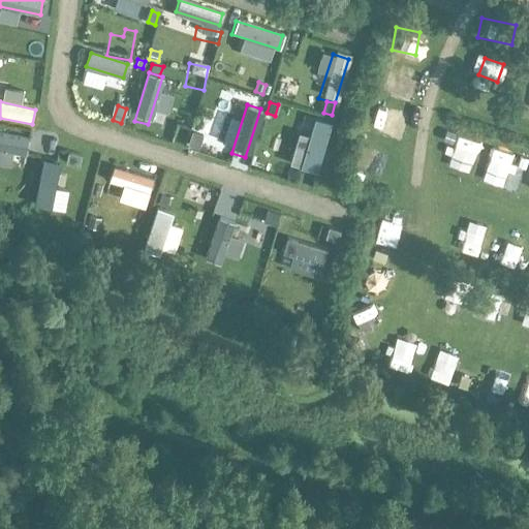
[(327,126),(311,121),(296,169),(312,175),(327,126)]
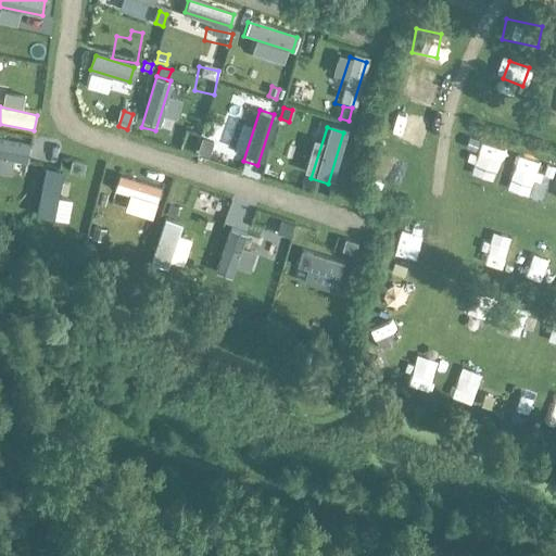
[(209,155),(213,142),(201,138),(197,152),(209,155)]
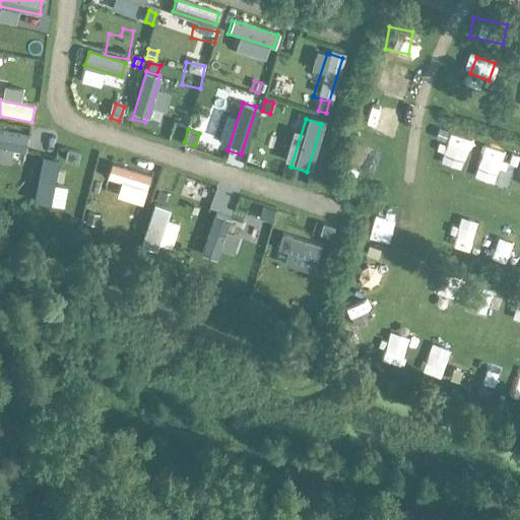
[(27,137),(0,131),(0,149),(24,154),(27,137)]
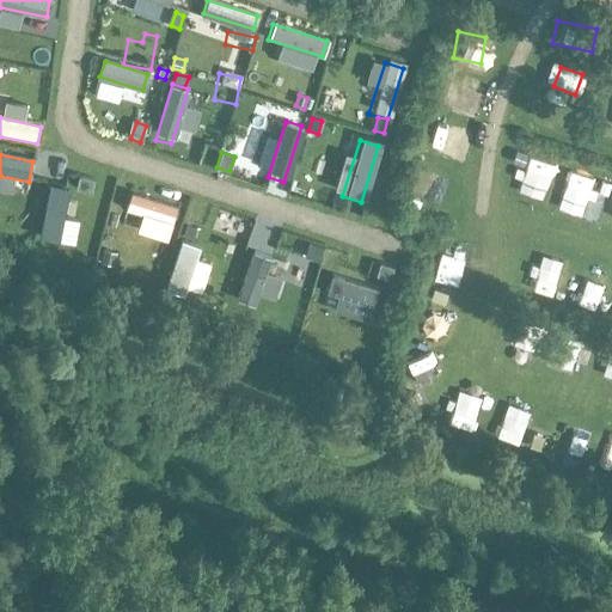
[(530,157),(527,169),(561,175),(563,164),(530,157)]
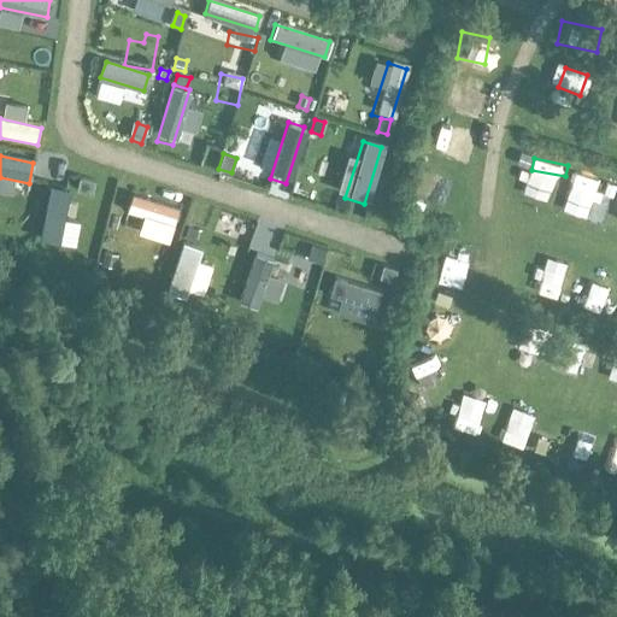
[(598,199),(605,178),(579,171),(573,192),(598,199)]
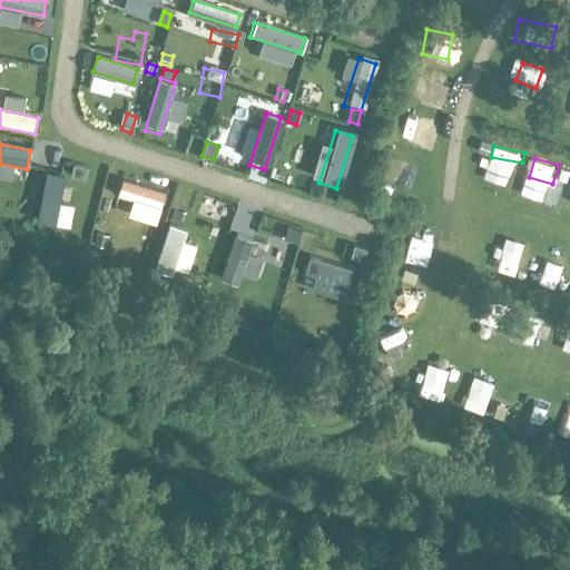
[(385,179),(412,185),(415,164),(389,159),(385,179)]
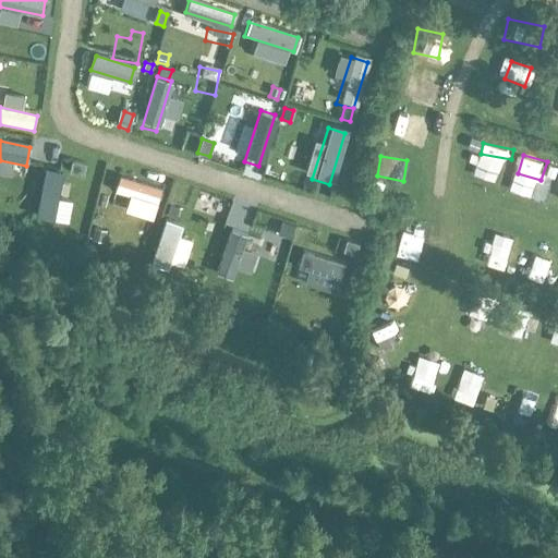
[(72,160),(70,171),(83,173),(85,164),(72,160)]
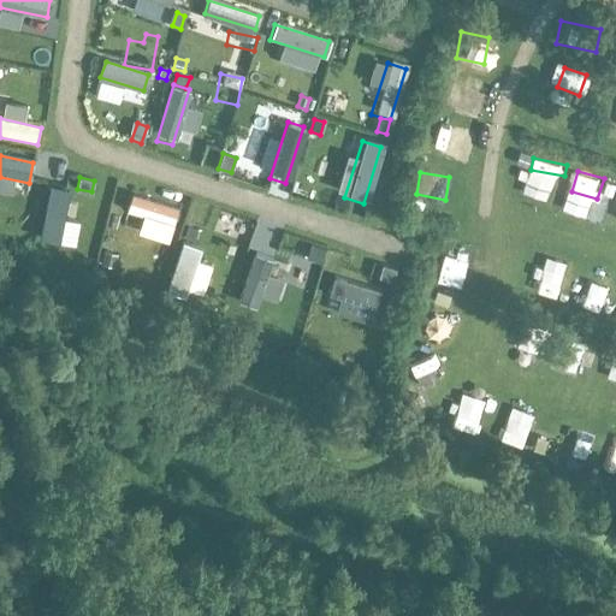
[(36,236),(60,243),(76,191),(52,185),(36,236)]
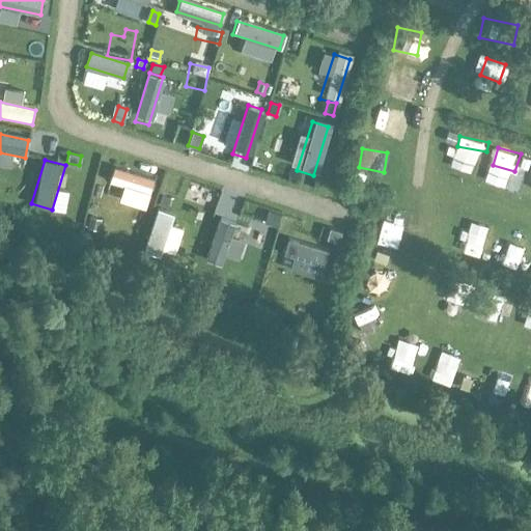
[(147,197),(152,180),(113,169),(109,186),(147,197)]
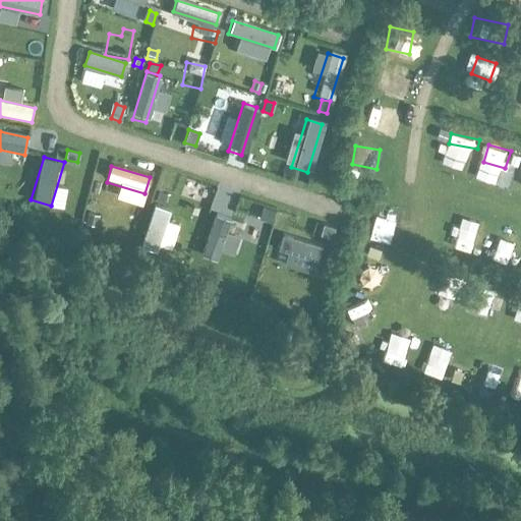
[(159,191),(156,200),(164,204),(167,194),(159,191)]
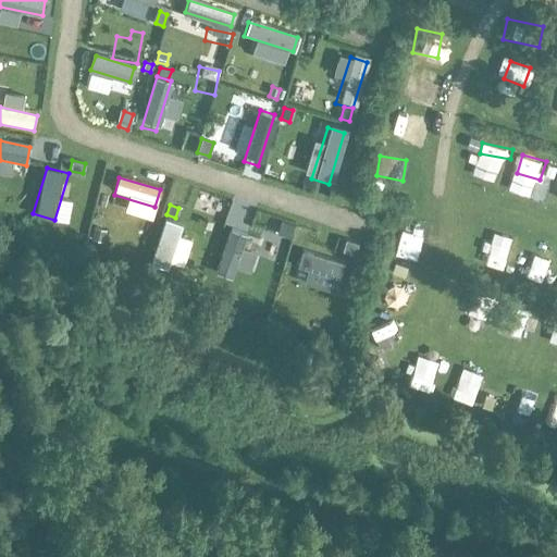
[(289,238),(294,225),(282,221),(277,234),(289,238)]
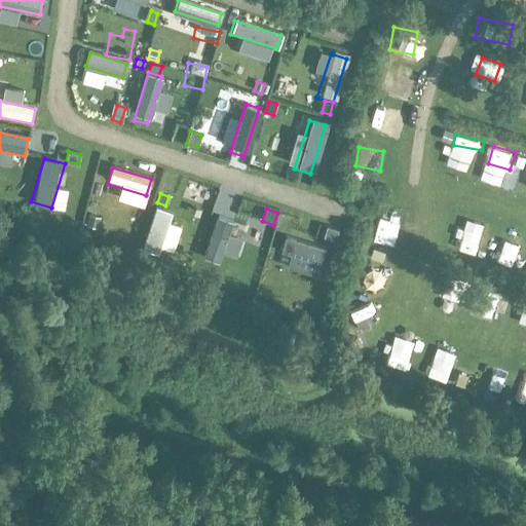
[(171,214),(156,210),(143,252),(158,257),(171,214)]
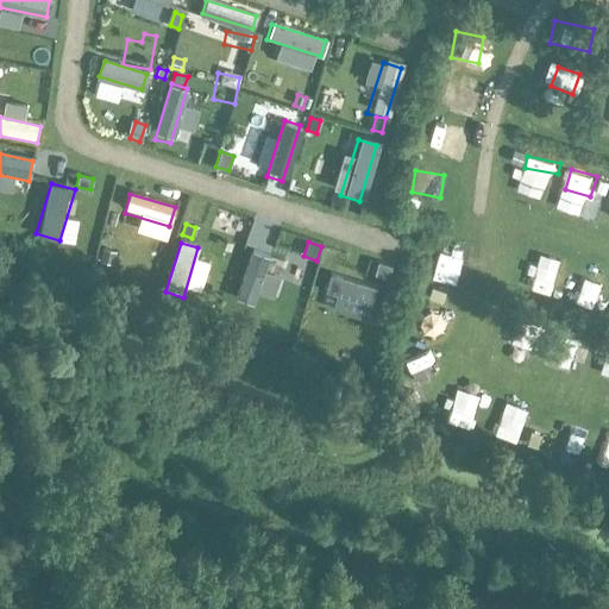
[(102,249),(99,259),(113,264),(115,252),(102,249)]
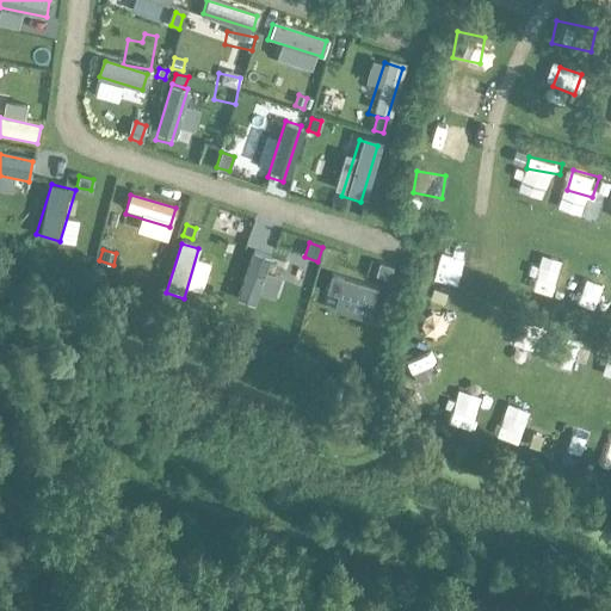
[(273,259),(255,254),(240,306),(259,312),(273,259)]
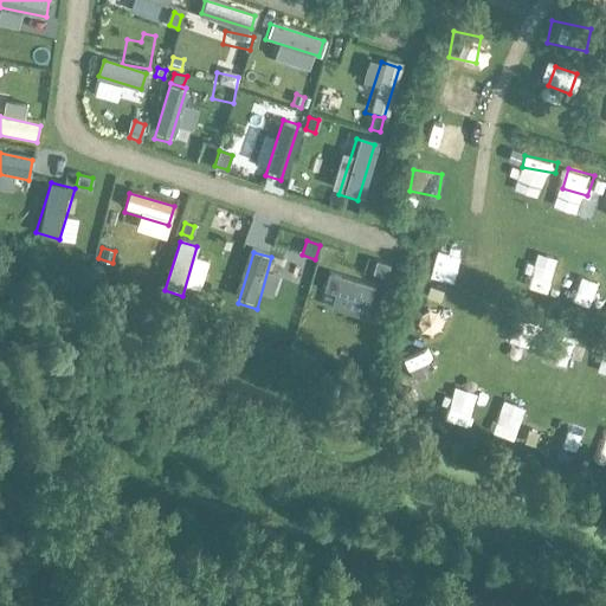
[(376,262),(373,272),(386,276),(389,265),(376,262)]
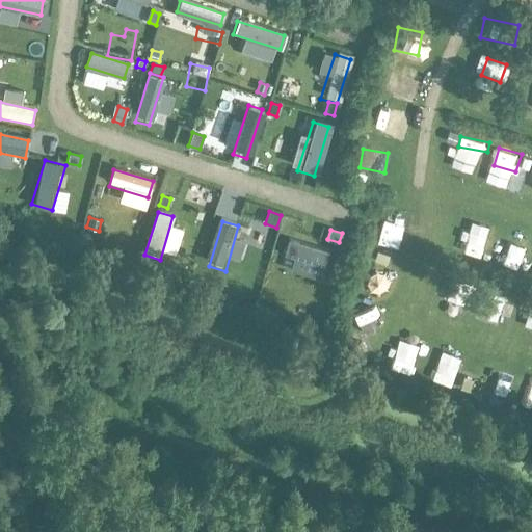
[(475,251),(494,255),(498,233),(478,230),(475,251)]
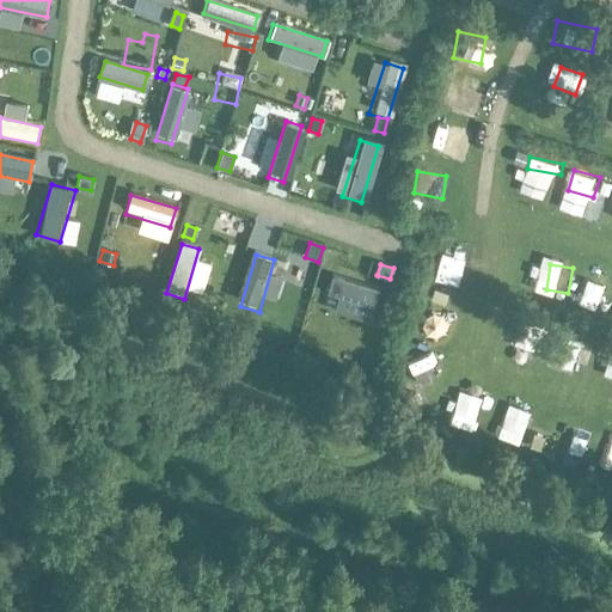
[(433,287),(457,293),(461,274),(438,268),(433,287)]
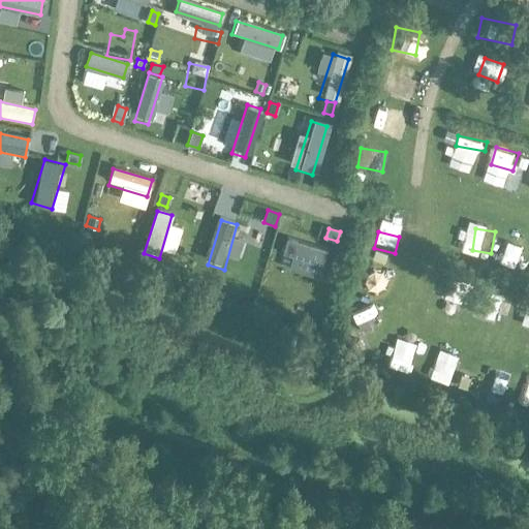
[(327,250),(285,238),(280,256),(320,268),(327,250)]
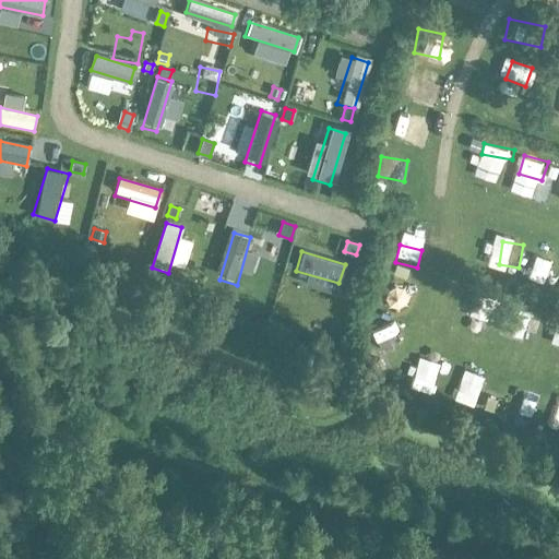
[(396,263),(393,273),(403,276),(406,266),(396,263)]
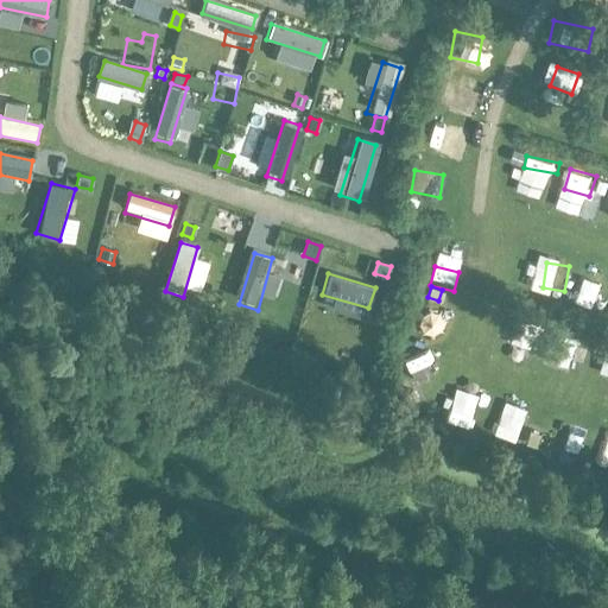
[(513,344),(542,350),(548,323),(519,317),(513,344)]
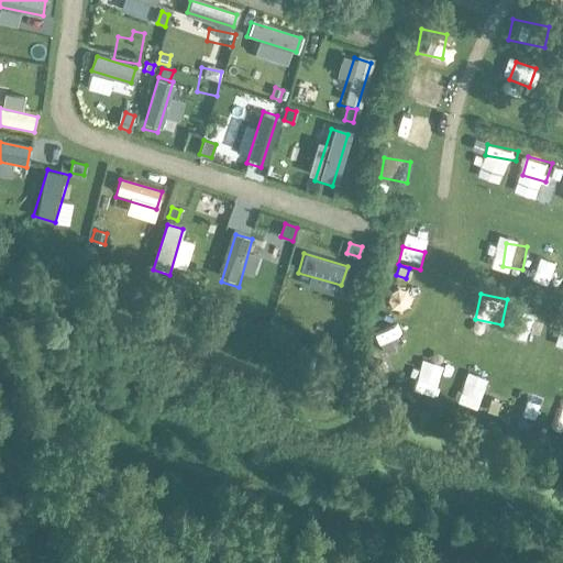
[(539,421),(562,429),(562,407),(545,401),(539,421)]
